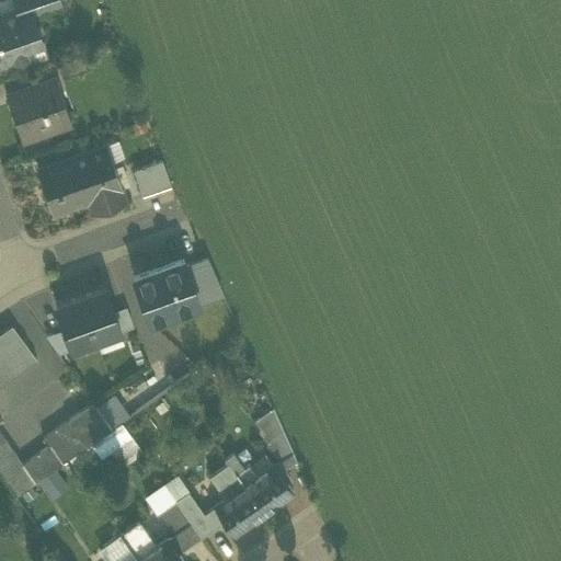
[(0,0),(0,15),(16,10),(13,0),(0,0)]
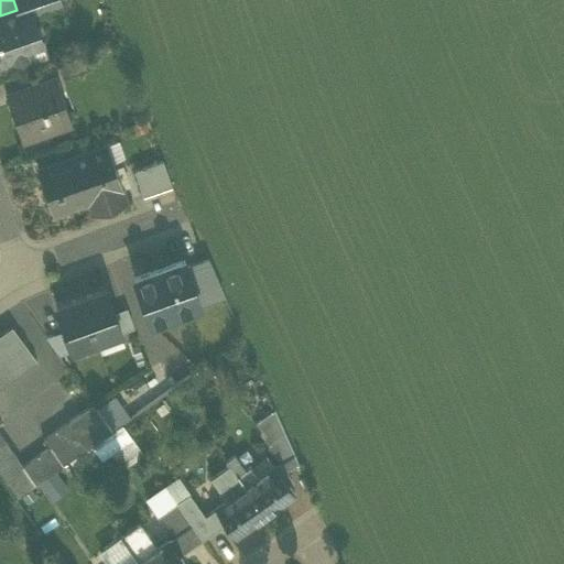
[(29,6),(31,13),(60,3),(58,0),(13,0),(17,10),(29,6)]
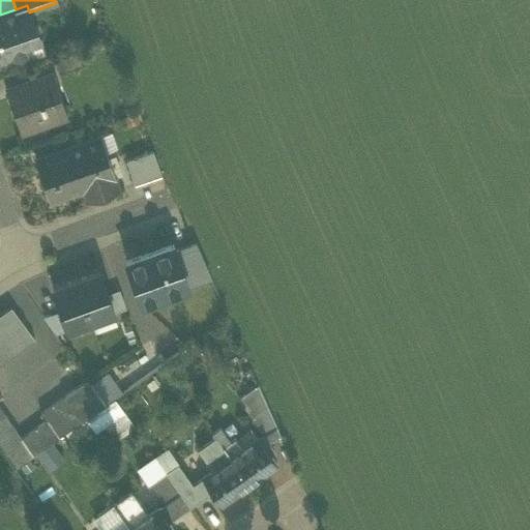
[(0,60),(25,52),(23,46),(39,40),(29,12),(27,5),(16,9),(0,15),(0,60)]
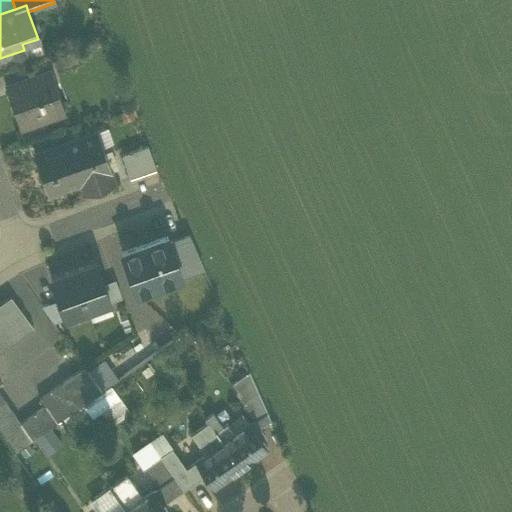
[(22,44),(24,50),(40,45),(38,39),(22,44)]
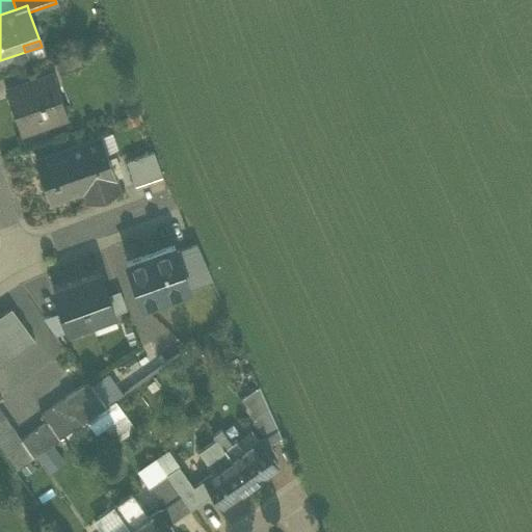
[(53,60),(58,74),(81,65),(77,52),(53,60)]
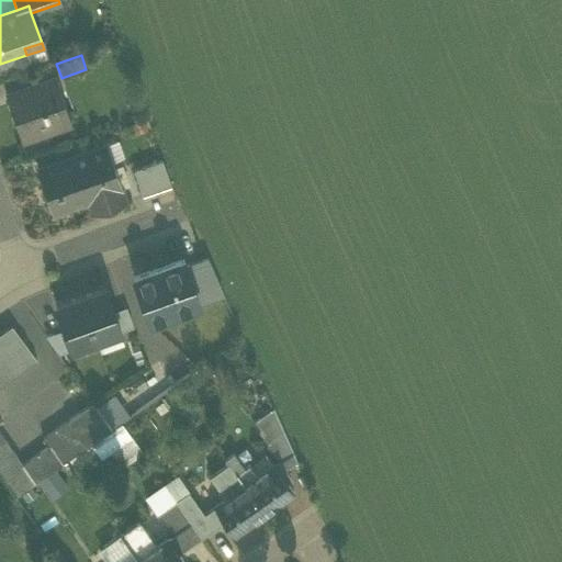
[(6,94),(21,141),(71,123),(55,78),(6,94)]
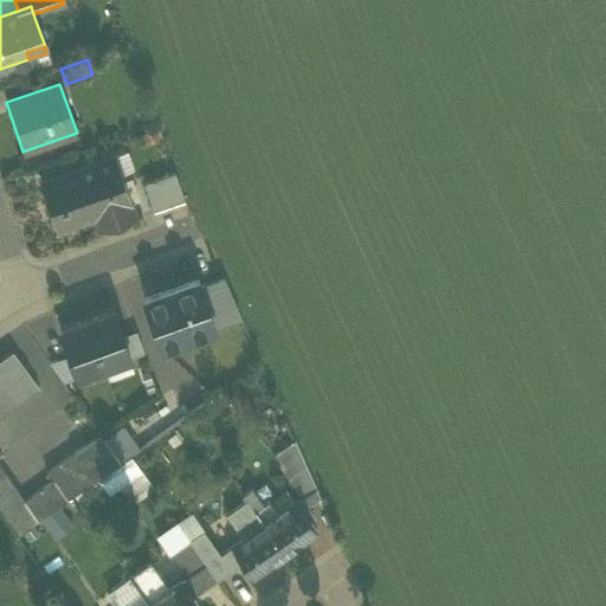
[(128,152),(115,156),(121,174),(134,169),(128,152)]
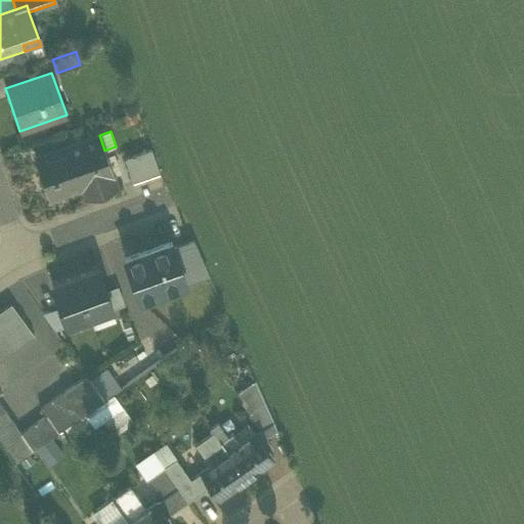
[(35,158),(49,198),(93,183),(98,194),(117,188),(113,175),(104,150),(99,135),(35,158)]
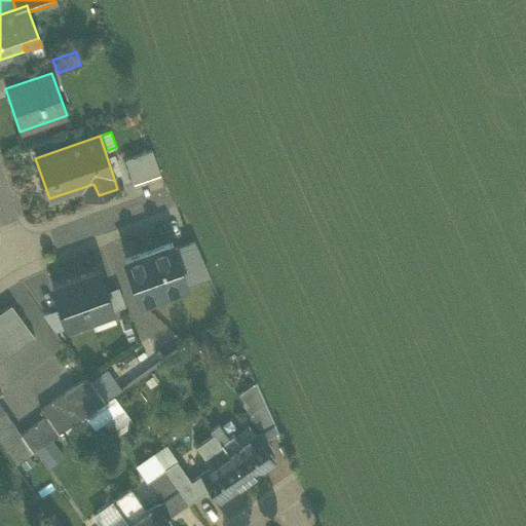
[(125,158),(134,183),(159,174),(151,150),(125,158)]
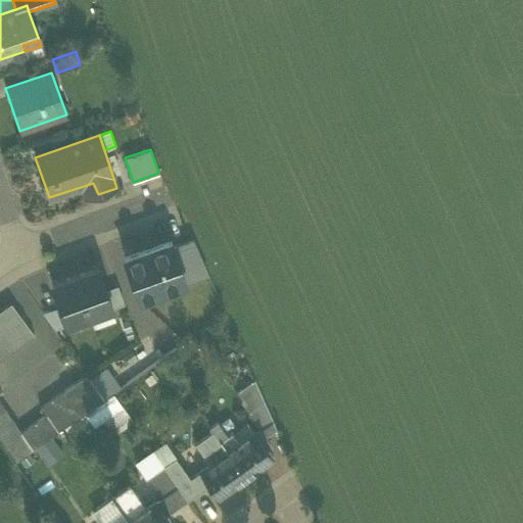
[(173,247),(182,274),(203,266),(192,240),(173,247)]
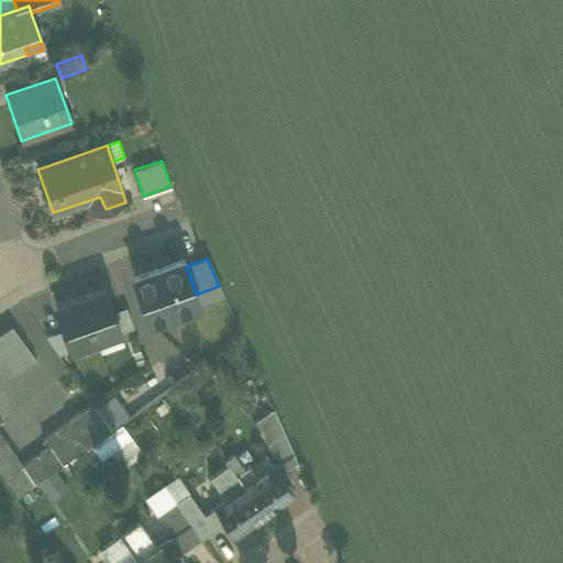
[(134,278),(147,317),(198,299),(196,295),(186,266),(184,260),(134,278)]
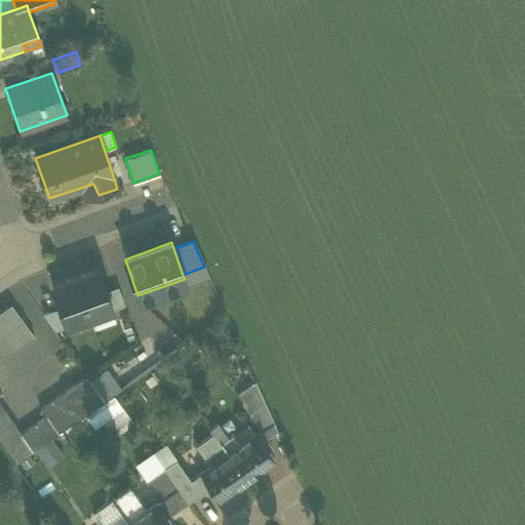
[(98,269),(75,277),(90,318),(112,311),(113,310),(107,291),(98,269)]
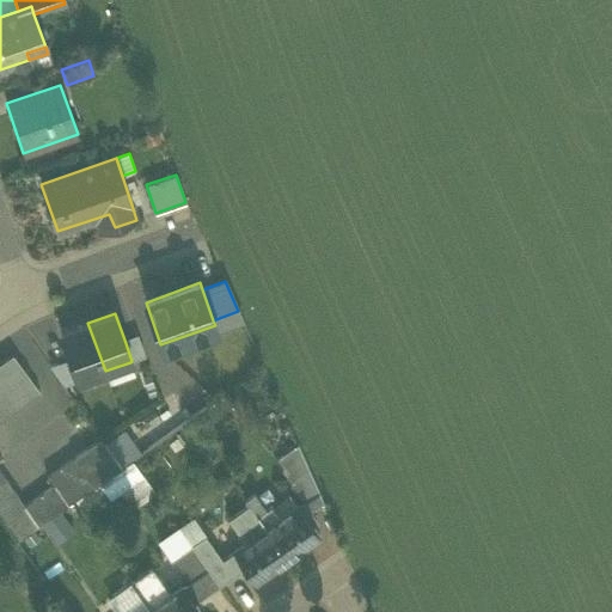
[(77,381),(105,371),(87,323),(60,332),(69,359),(77,381)]
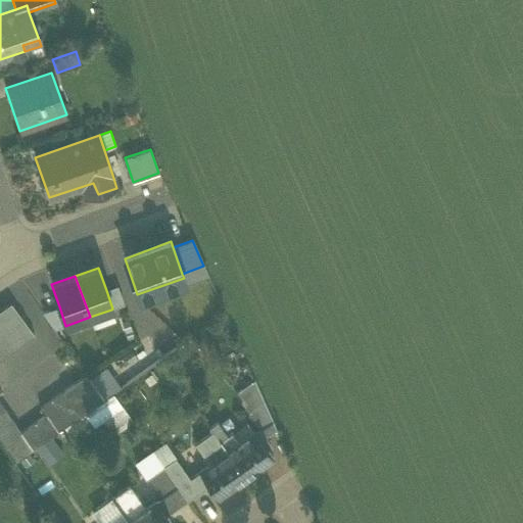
[(184,278),(137,294),(139,299),(185,283),(184,278)]
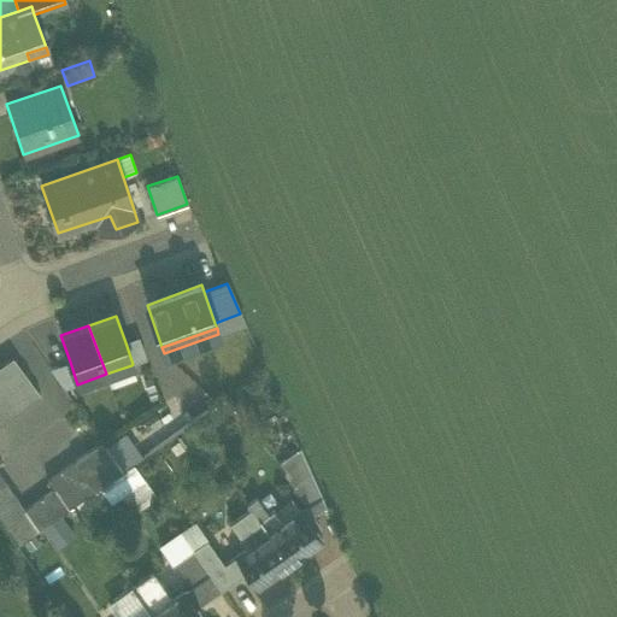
[(125,342),(133,364),(146,359),(139,338),(125,342)]
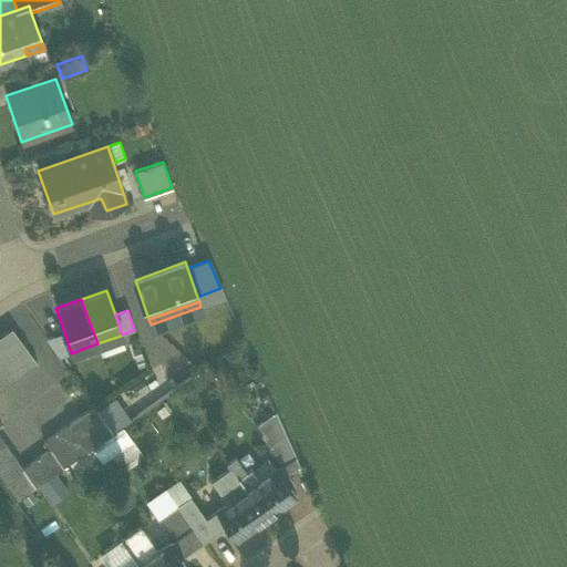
[(0,336),(0,362),(23,346),(11,328),(0,336)]
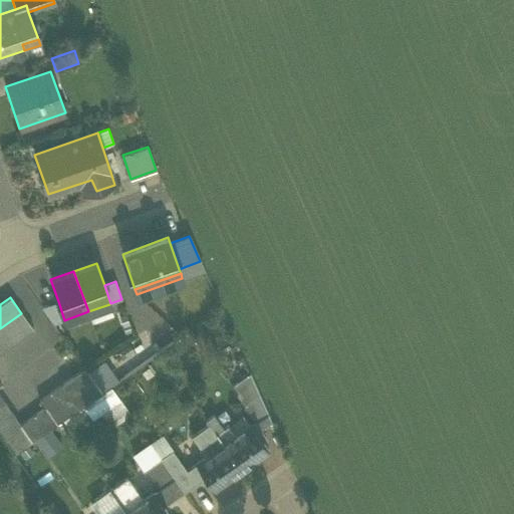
[(53,323),(64,320),(58,301),(42,307),(53,323)]
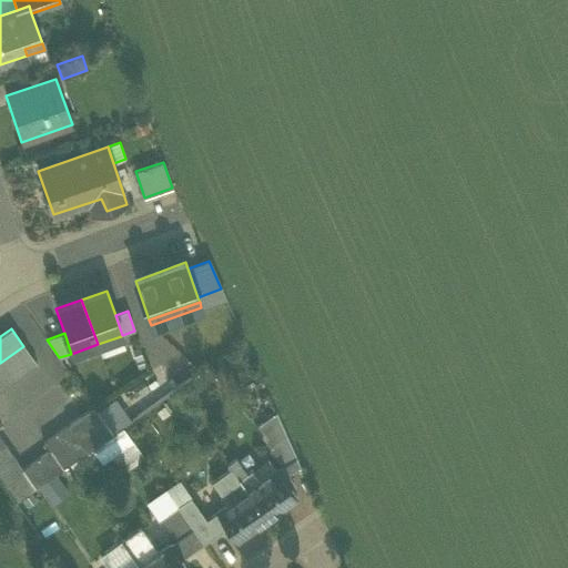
[(121,336),(98,344),(102,357),(125,348),(121,336)]
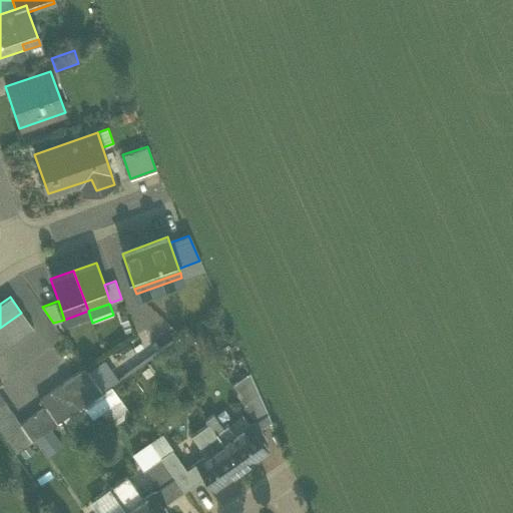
[(0,328),(0,352),(33,329),(21,313),(0,328)]
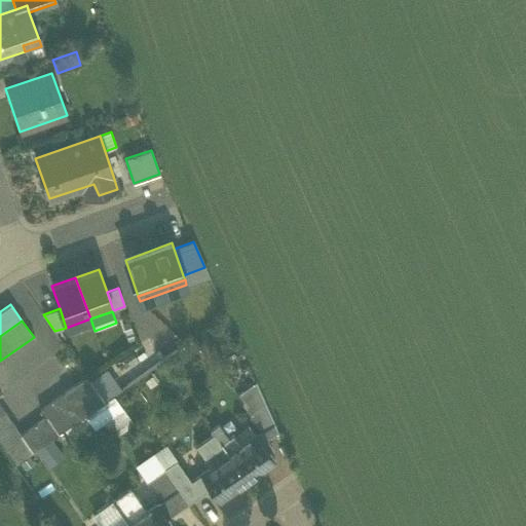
[(192,340),(177,351),(184,362),(200,351),(192,340)]
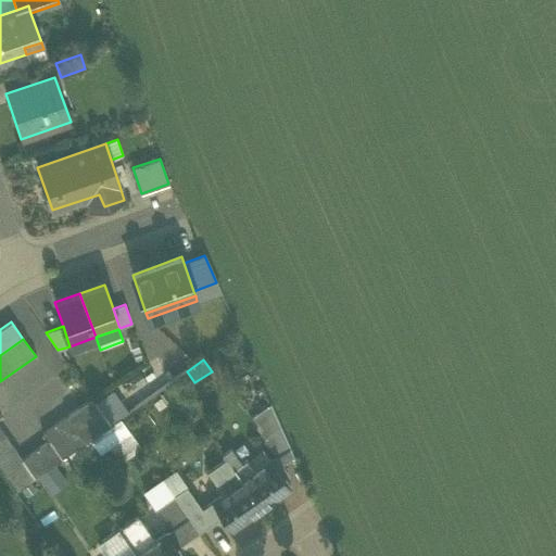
[(113,389),(93,402),(110,425),(121,418),(128,412),(113,389)]
